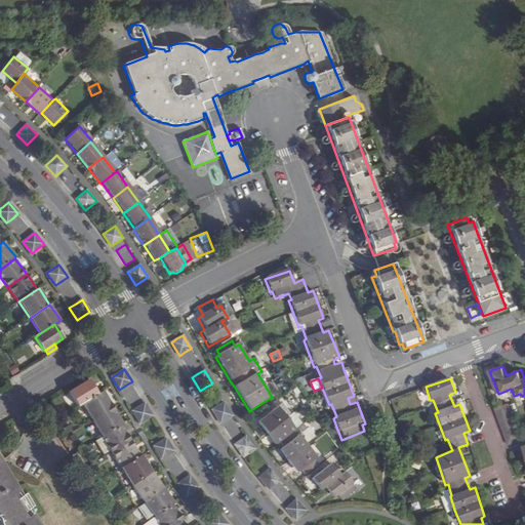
[(69,393),(77,406),(82,403),(97,395),(88,380),(69,393)]
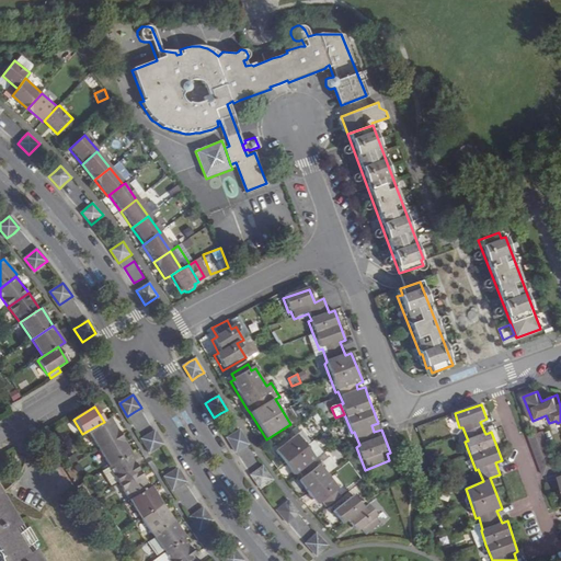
[(145,414),(134,418),(138,430),(149,426),(145,414)]
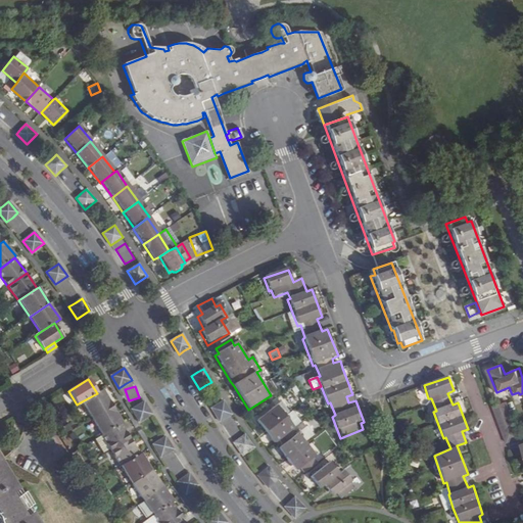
[(112,407),(102,390),(97,393),(82,401),(92,419),(112,407)]
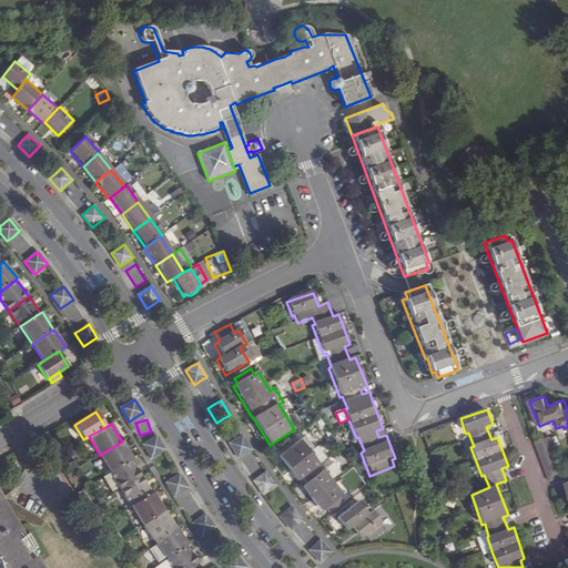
[(151,458),(158,454),(165,450),(156,436),(150,440),(143,445),(151,458)]
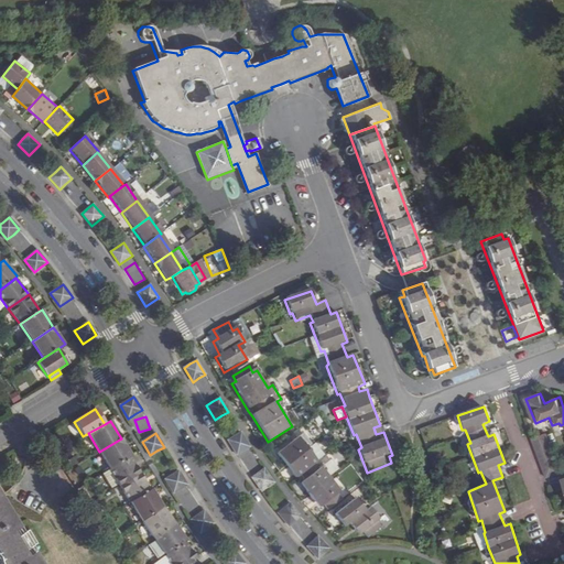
[(241,433),(235,436),(228,441),(237,455),(243,451),(249,447),(241,433)]
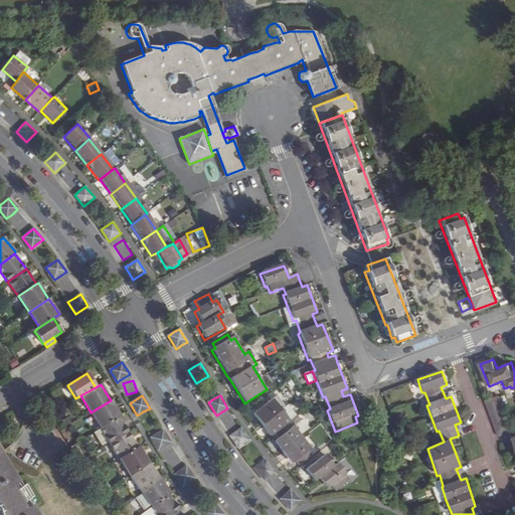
[(487,401),(499,437),(514,432),(500,396),(487,401)]
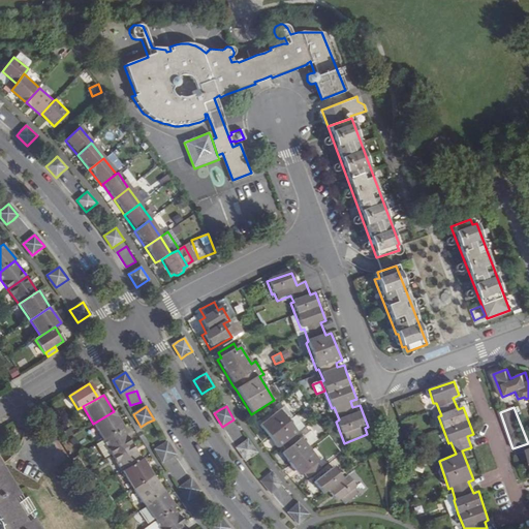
[(260,427),(277,449),(280,447),(284,452),(281,455),(300,476),(303,474),(307,479),(321,469),(317,463),(321,460),(303,438),(301,440),(297,435),(299,433),(282,410),(260,427)]
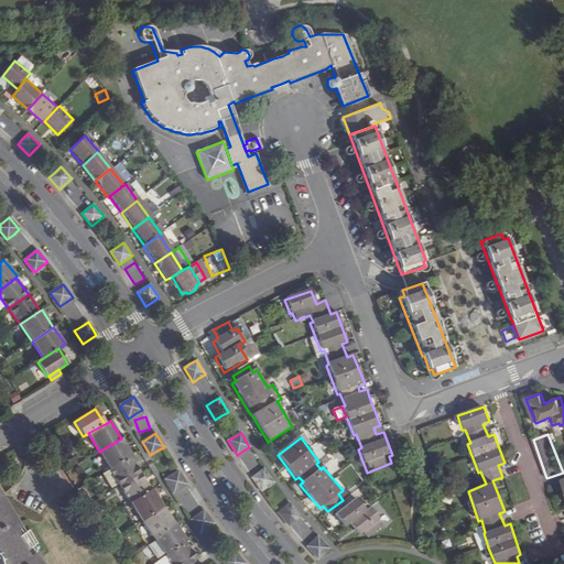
[(121,438),(99,452),(109,469),(130,456),(131,456),(121,438)]
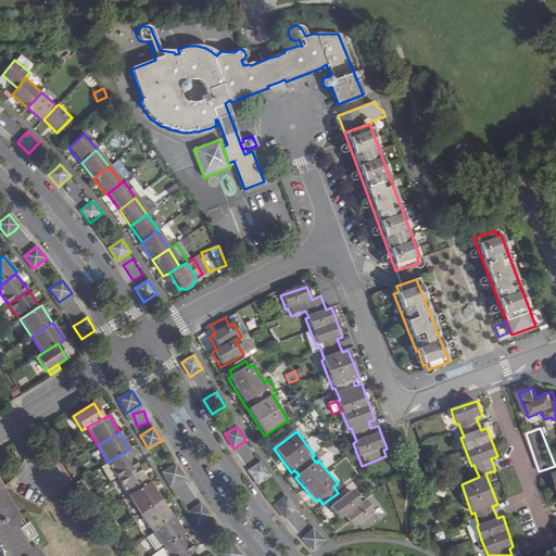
[(327,449),(332,457),(340,452),(333,443),(327,449)]
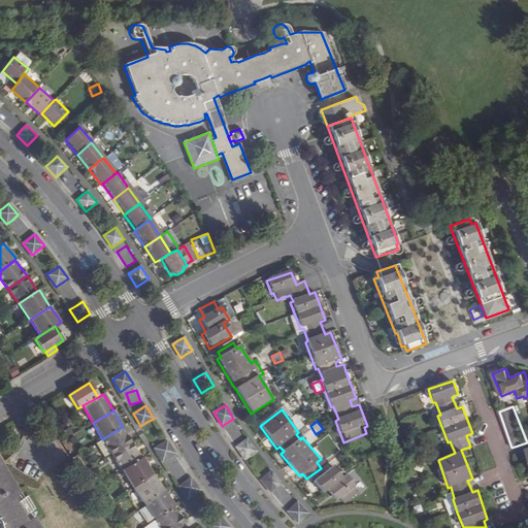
[(122,427),(102,439),(111,455),(131,442),(122,427)]
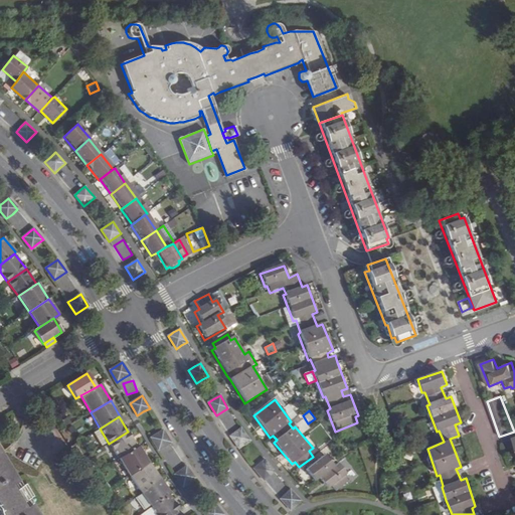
[(100,428),(93,433),(102,448),(109,444),(100,428)]
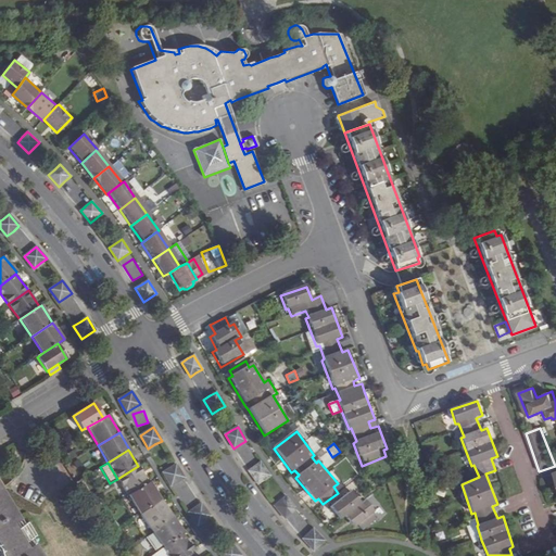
[(261,463),(253,467),(249,471),(257,484),(263,481),(269,476),(261,463)]
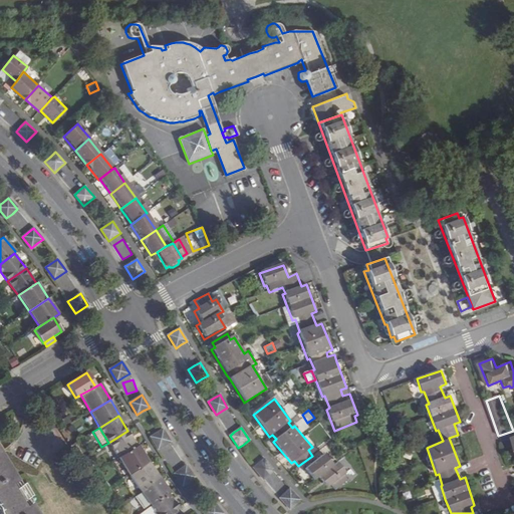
[(158,450),(165,446),(171,442),(163,430),(157,434),(151,437),(158,450)]
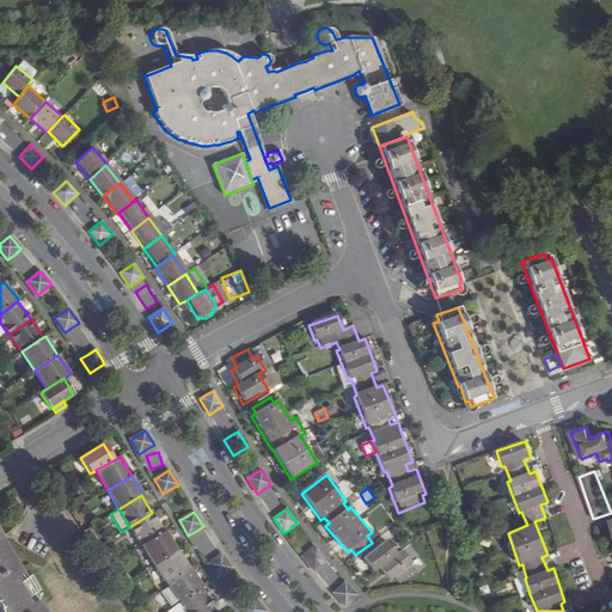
[(129,527),(140,545),(141,545),(163,531),(152,513),(129,527)]
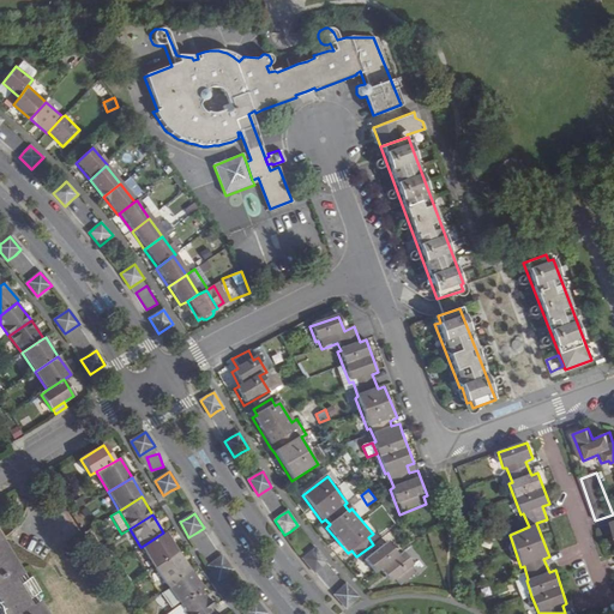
[(142,547),(155,567),(178,552),(166,533),(163,533),(142,547)]
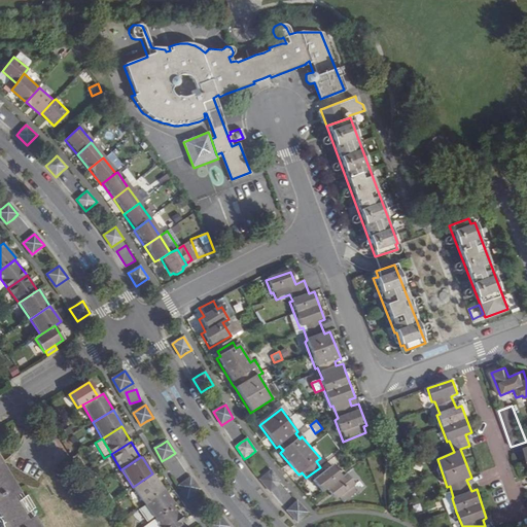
[(0,526),(38,526),(33,518),(36,516),(32,512),(35,510),(28,496),(25,498),(22,493),(19,494),(0,463),(0,526)]
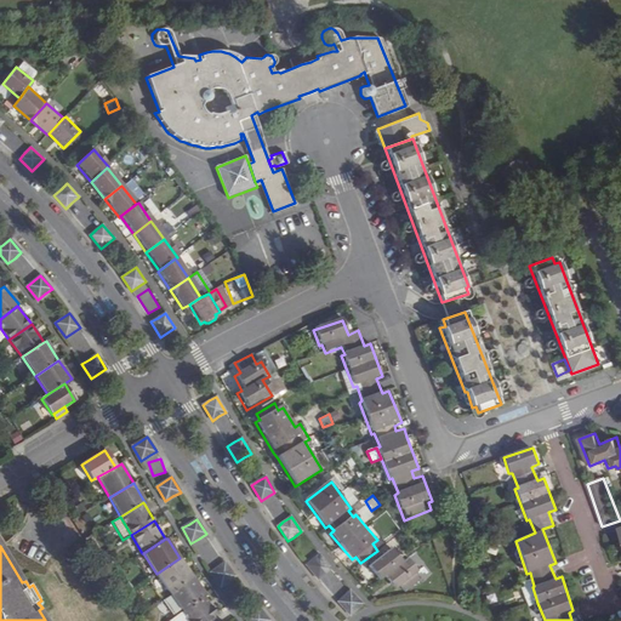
[(402,587),(408,593),(422,580),(417,574),(420,570),(410,557),(404,562),(393,550),(369,568),(381,581),(385,576),(397,592),(402,587)]
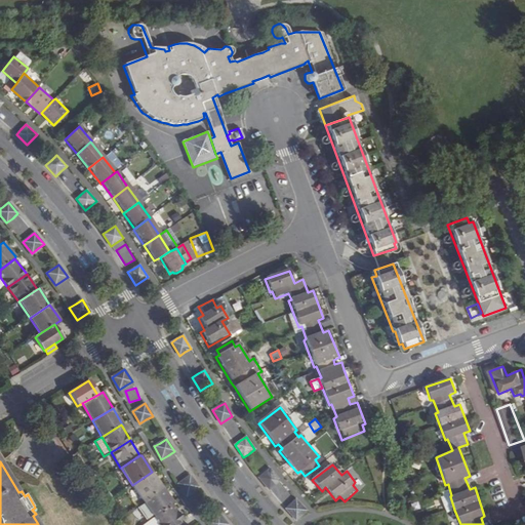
[(270,469),(264,474),(259,478),(269,490),(274,485),(280,481),(270,469)]
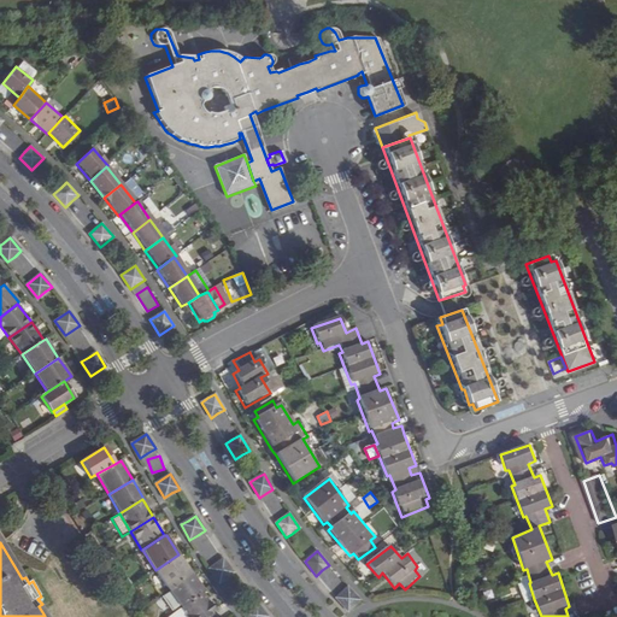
[(178,554),(156,570),(169,589),(191,573),(178,554)]
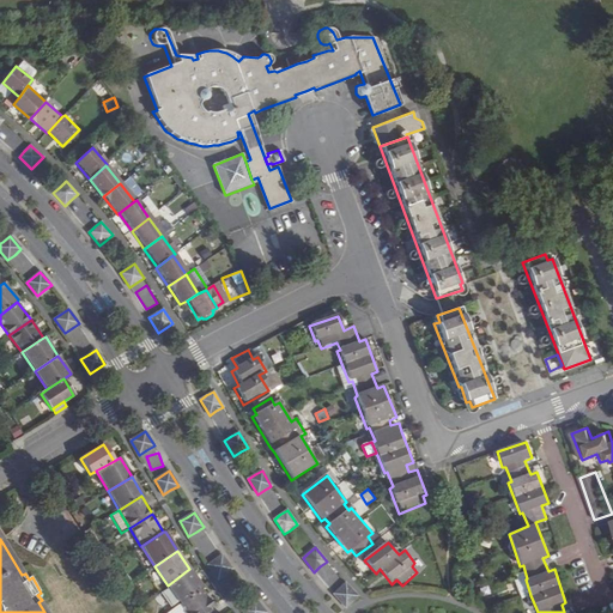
[(225,574),(232,569),(222,554),(214,559),(207,565),(218,580),(225,574)]
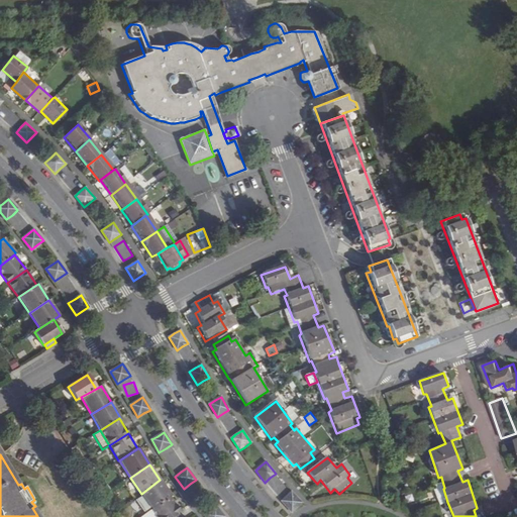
[(160,480),(141,494),(142,495),(150,507),(151,509),(170,497),(171,496),(160,480)]
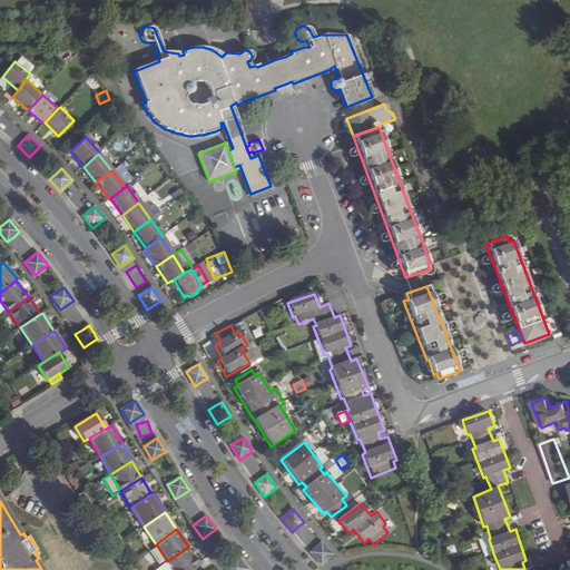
[(490,538),(488,530),(478,534),(485,556),(493,553),(489,539),(490,538)]
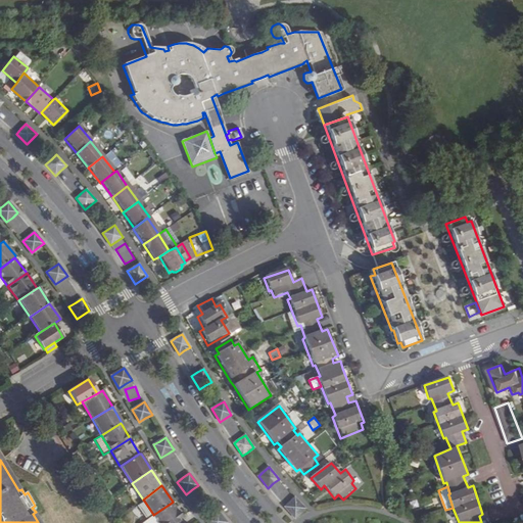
[(295,518),(299,515),(305,509),(294,497),(288,503),(284,507),(295,518)]
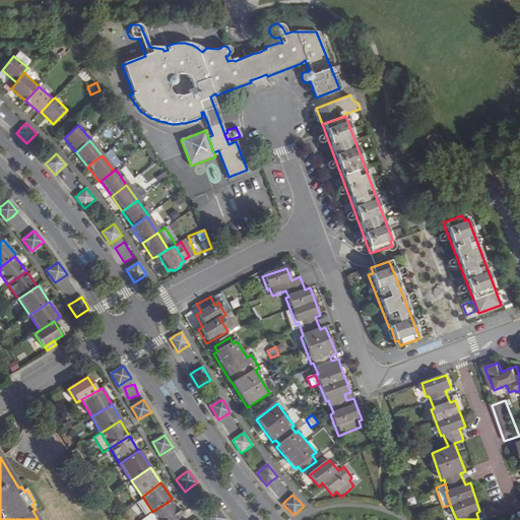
[(151,510),(143,498),(136,503),(144,515),(151,510)]
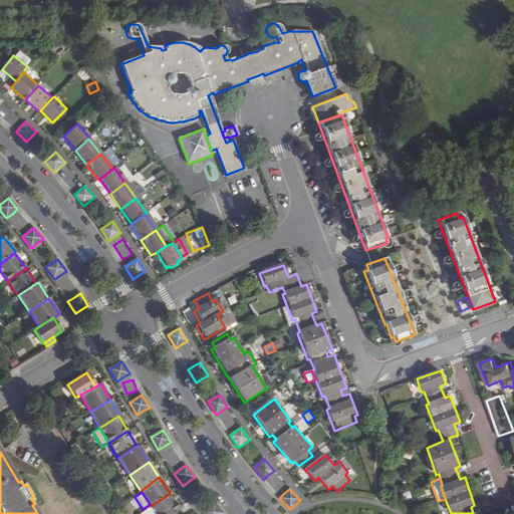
[(151,506),(156,513),(170,513),(179,508),(169,494),(151,506)]
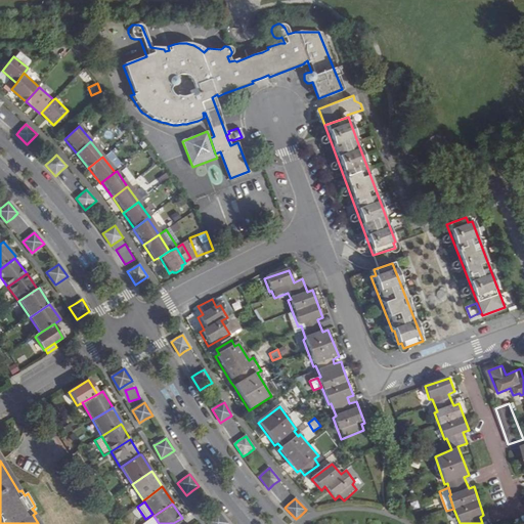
[(208,523),(227,523),(218,513),(212,517),(207,522),(208,523)]
